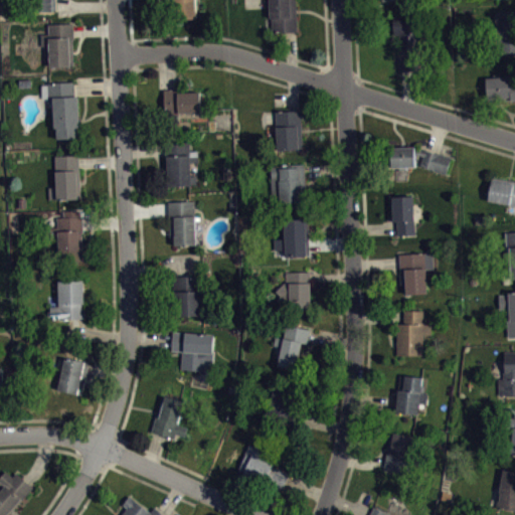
[(55,0),(55,10),(32,10),(31,0),(55,0)]
